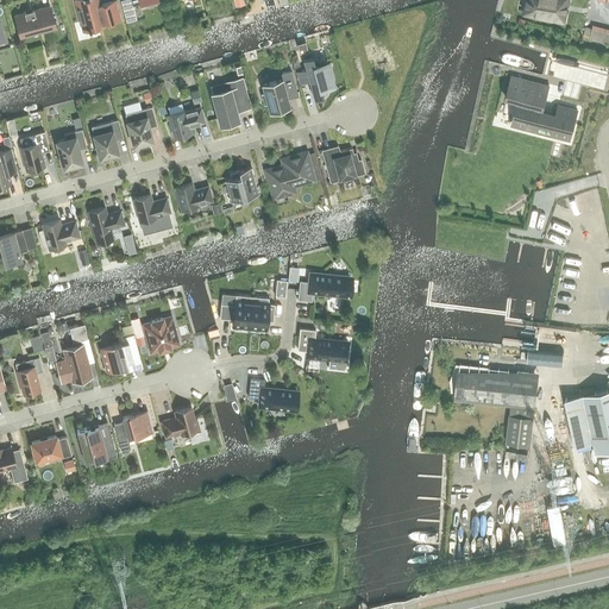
[(74,0),(77,8),(76,8),(80,18),(83,31),(88,30),(89,31),(92,30),(92,29),(106,25),(106,23),(119,19),(114,1),(100,5),(99,0),(74,0)]
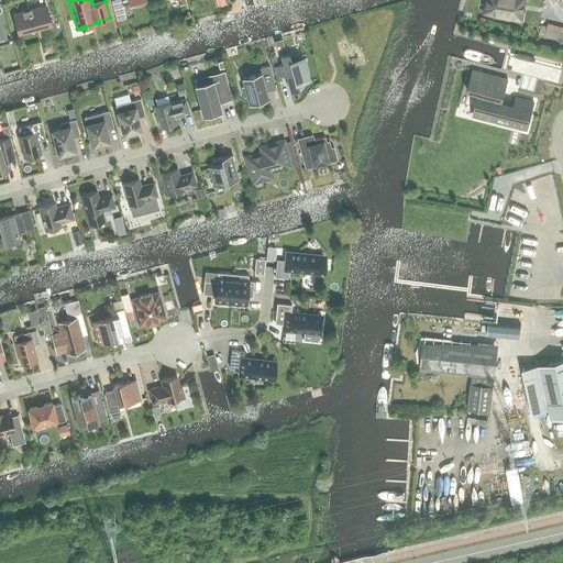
[(111,0),(117,20),(127,18),(122,4),(130,3),(130,2),(135,0),(111,0)]
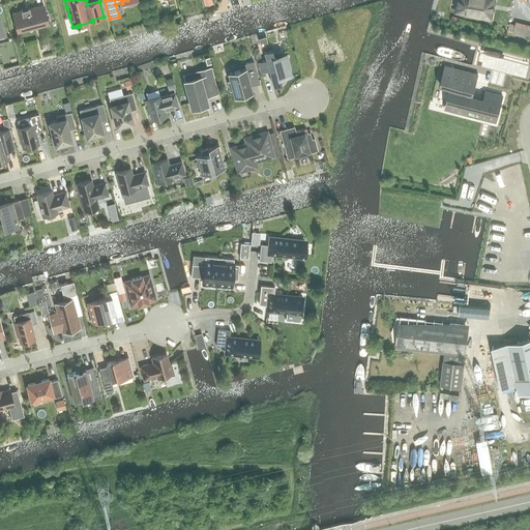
[(458,0),(455,10),(484,17),(484,16),(489,16),(490,11),(491,12),(494,0),(458,0)]
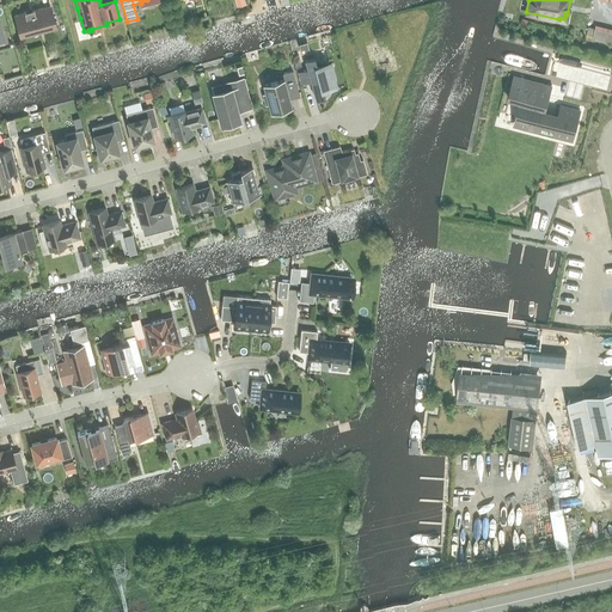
[(34,11),(34,10),(24,12),(25,13),(14,16),(20,34),(55,24),(50,6),(34,11)]
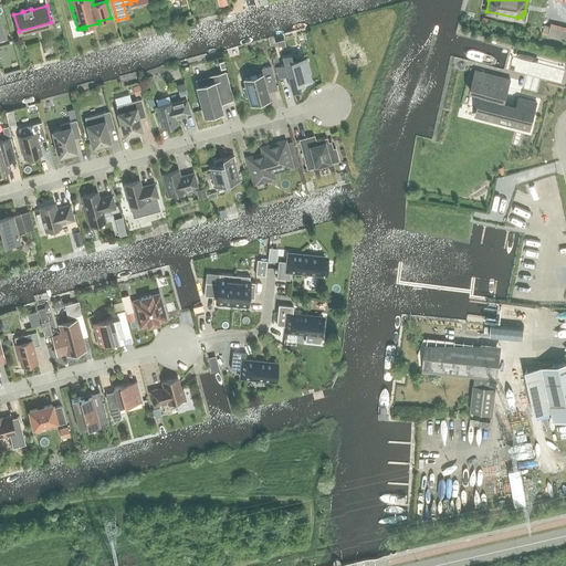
[(565,39),(565,24),(553,21),(549,34),(565,39)]
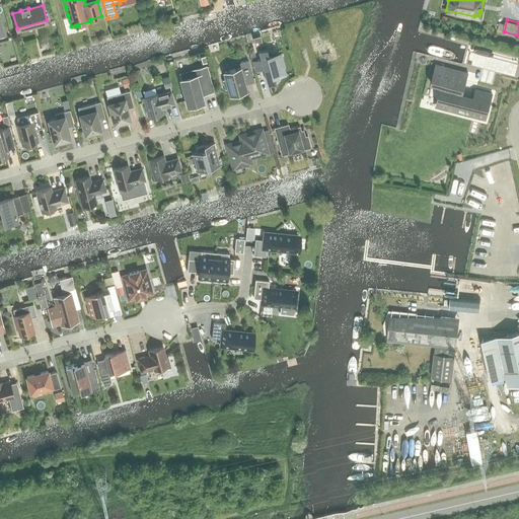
[(268,52),(267,49),(258,51),(261,60),(254,62),(256,70),(264,68),(268,84),(276,82),(275,79),(284,75),(282,67),(284,67),(282,58),(280,59),(278,51),(268,52)]
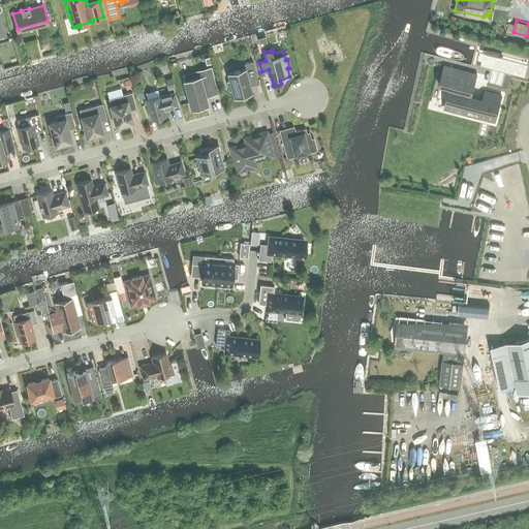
[(227,82),(230,90),(232,90),(235,96),(234,96),(234,97),(252,92),(252,91),(251,92),(249,85),(257,82),(258,84),(253,61),(244,64),(246,69),(227,74),(228,74),(230,82),(227,82)]
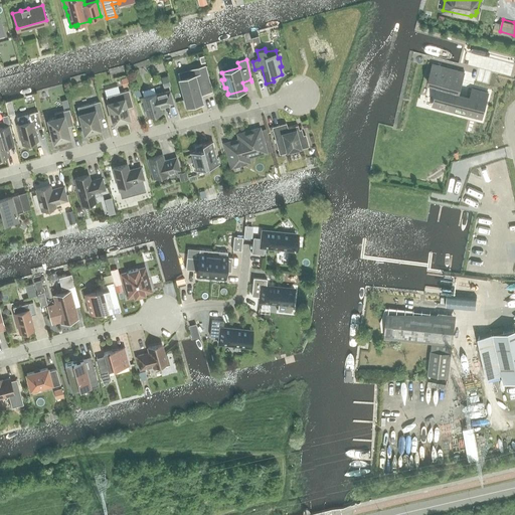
[(487,92),(472,89),(471,96),(459,93),(464,71),(433,63),(431,73),(427,83),(428,83),(437,87),(432,105),(454,111),(456,103),(468,106),(466,115),(480,119),(481,120),(488,93),(487,92)]
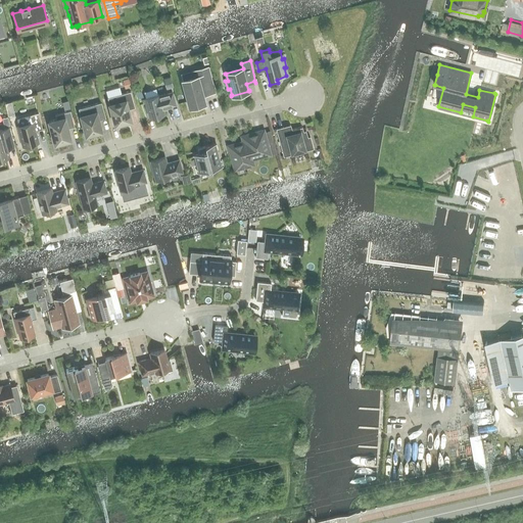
[(207,67),(195,70),(196,76),(182,80),(189,107),(205,103),(202,95),(215,92),(207,67)]
